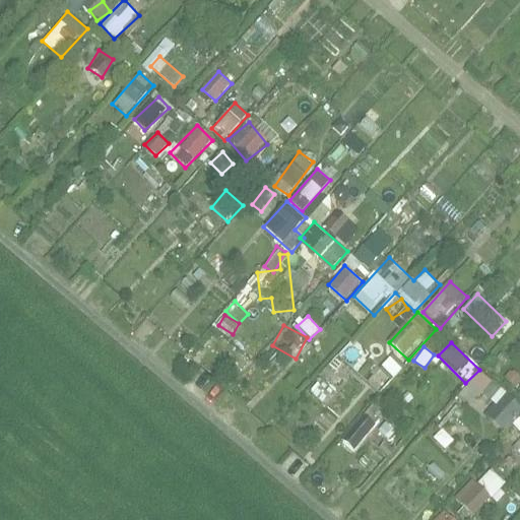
[(383,367),(393,378),(402,369),(392,358),(383,367)]
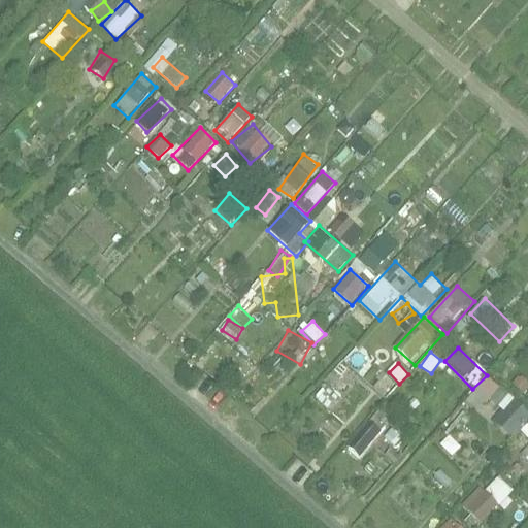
[(466,404),(479,413),(487,399),(505,410),(515,396),(484,376),(466,404)]
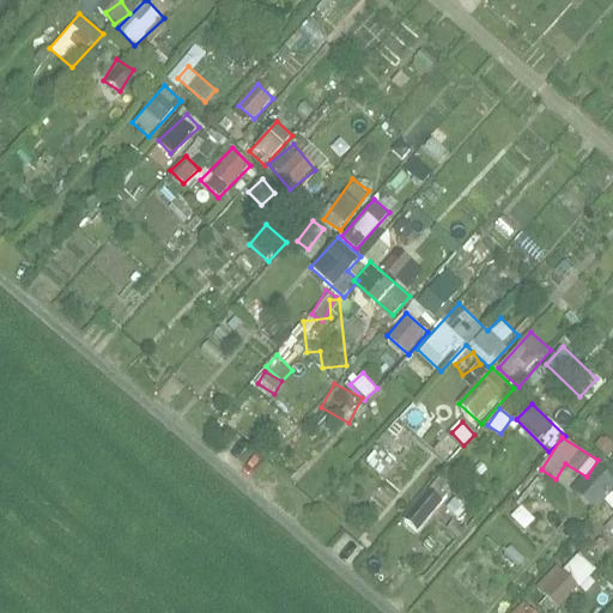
[(587,479),(596,486),(608,472),(599,463),(587,479)]
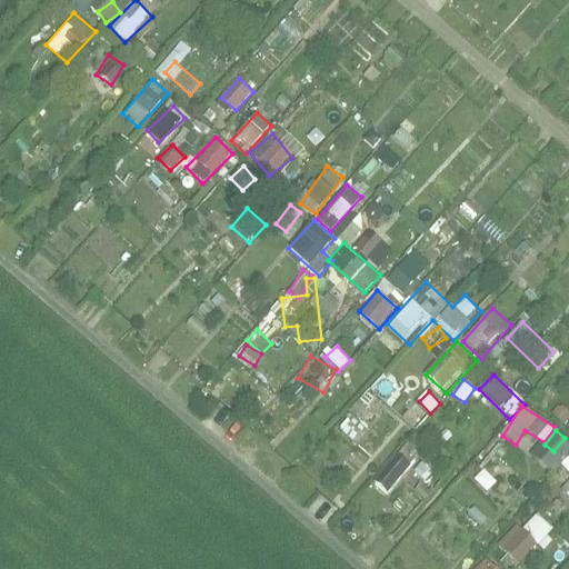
[(550,471),(568,456),(568,442),(568,441),(542,461),(550,471)]
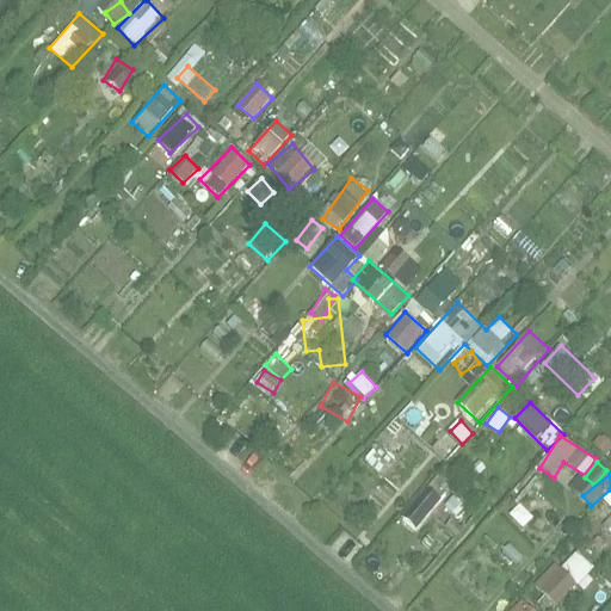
[(576,550),(537,587),(557,608),(596,571),(576,550)]
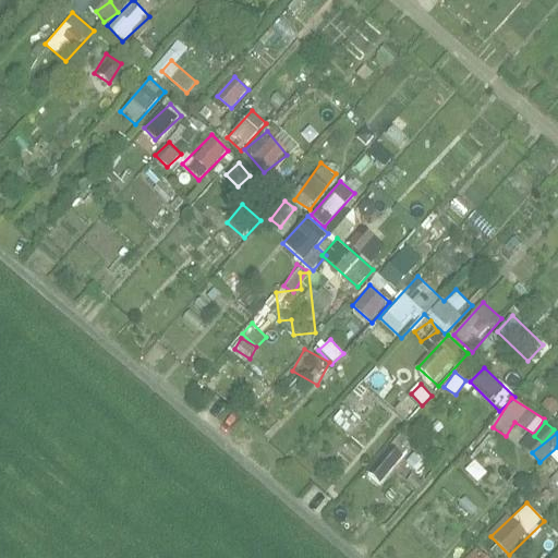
[(469,557),(488,557),(477,548),(469,557)]
